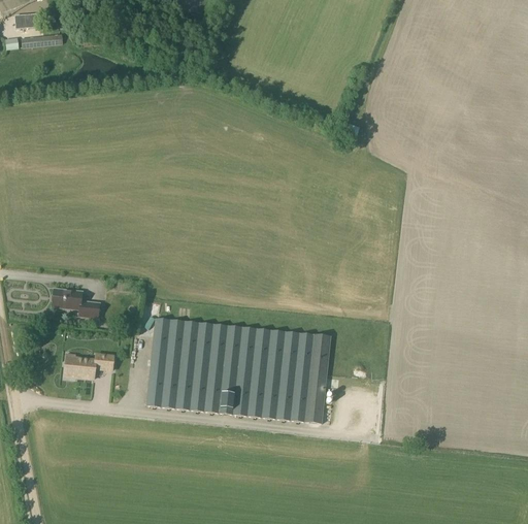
[(62,33),(21,37),(22,46),(63,43),(62,33)]
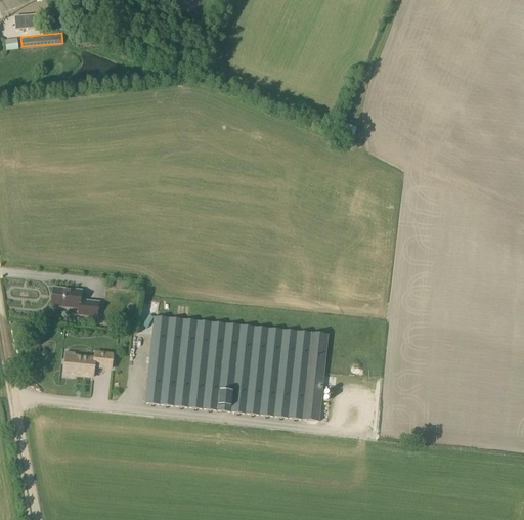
[(16,36),(5,37),(6,48),(18,46),(16,36)]
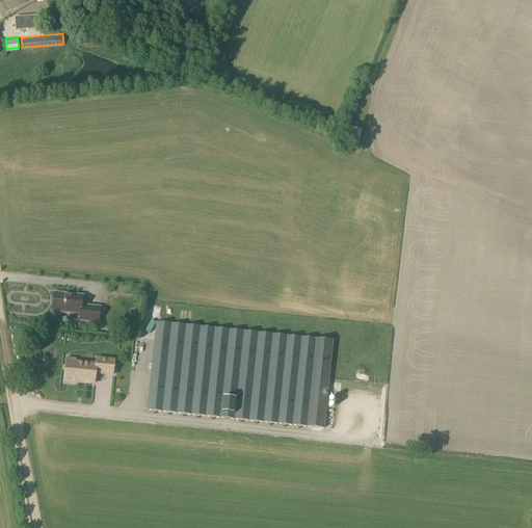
[(52,296),(52,301),(53,302),(52,308),(80,311),(80,317),(99,319),(101,305),(82,302),(83,293),(54,290),(54,294),(52,296)]
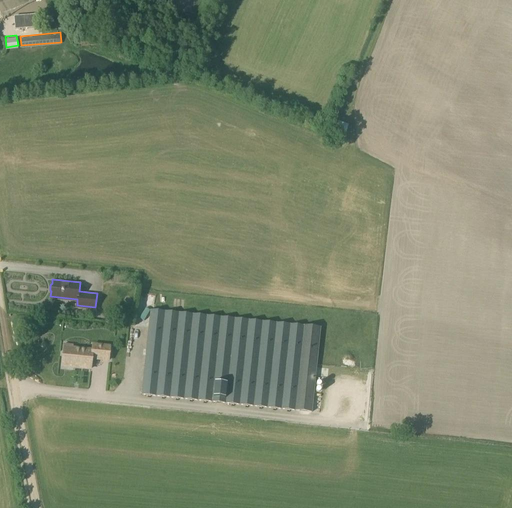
[(151,308),(142,392),(312,410),(321,325),(151,308)]
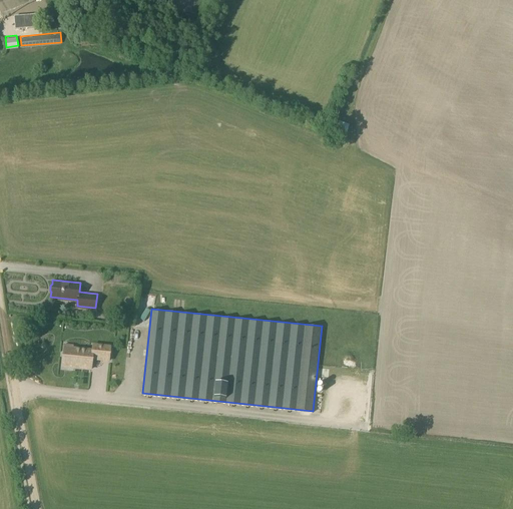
[(64,346),(62,364),(91,367),(92,357),(108,358),(109,345),(92,344),(92,349),(73,347),(74,344),(66,343),(65,346),(64,346)]
